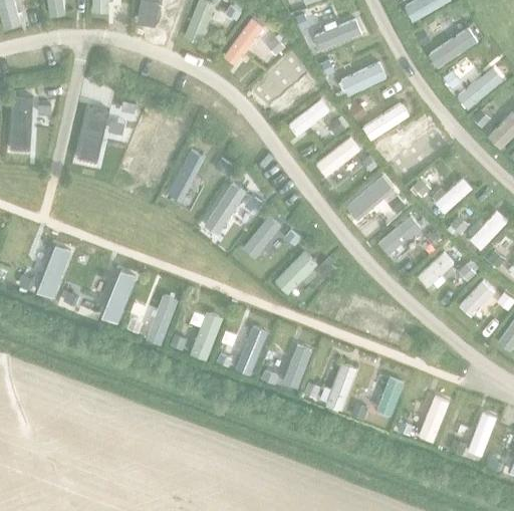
[(19,19),(13,0),(0,0),(0,4),(5,23),(19,19)]
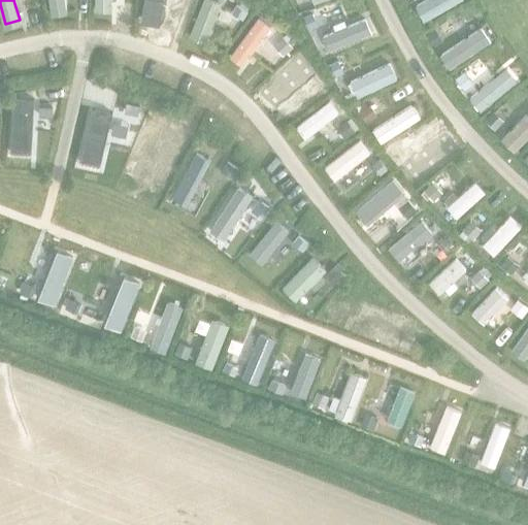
[(48,0),(52,12),(63,10),(60,0),(48,0)]
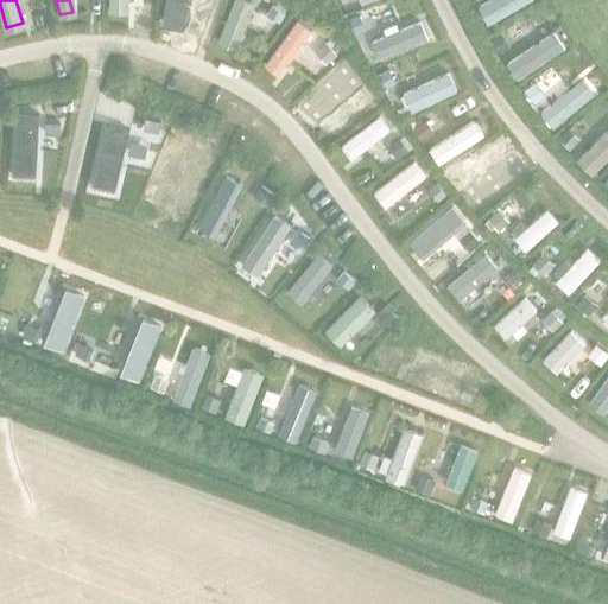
[(109,0),(111,16),(125,16),(125,0),(109,0)]
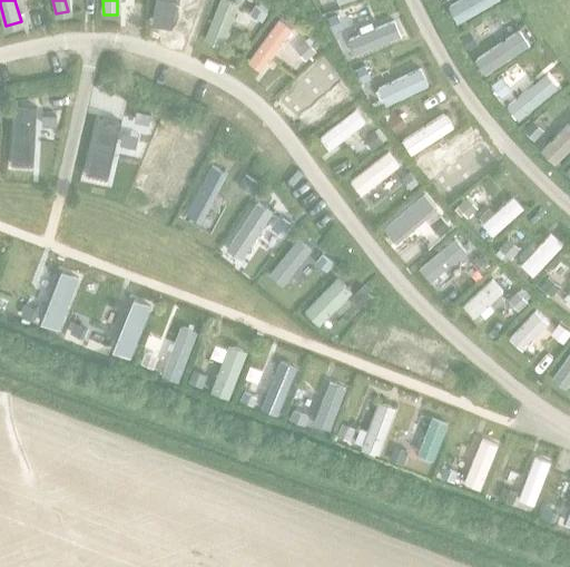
[(164,25),(168,0),(155,0),(150,22),(164,25)]
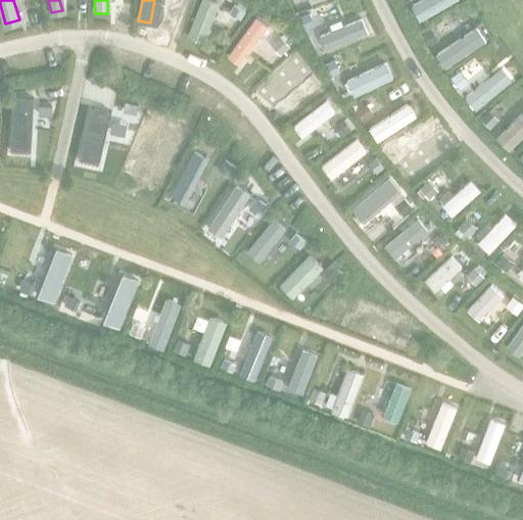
[(426,19),(457,1),(456,0),(434,0),(420,8),(426,19)]
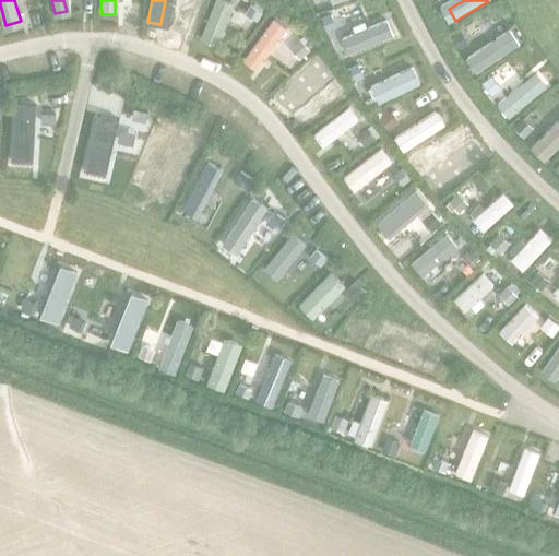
[(212,47),(226,11),(214,7),(200,43),(212,47)]
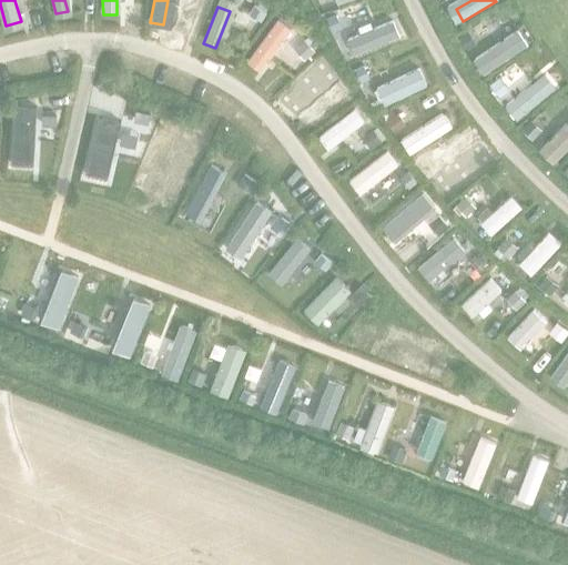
[(277,22),(247,63),(261,73),(291,32),(277,22)]
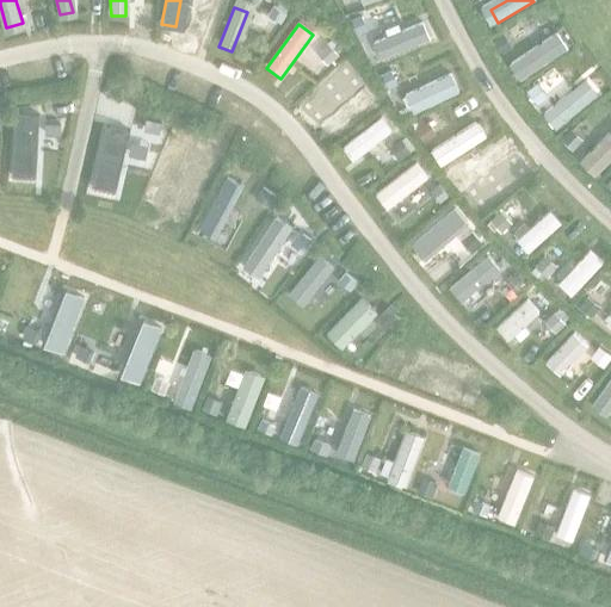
[(383,60),(427,43),(420,26),(399,35),(396,28),(384,32),(387,39),(377,43),(383,60)]
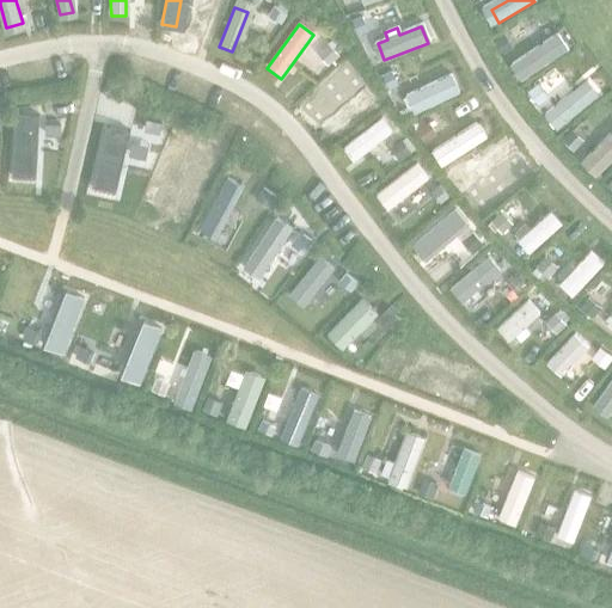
[(556,40),(521,62),(528,74),(564,51),(556,40)]
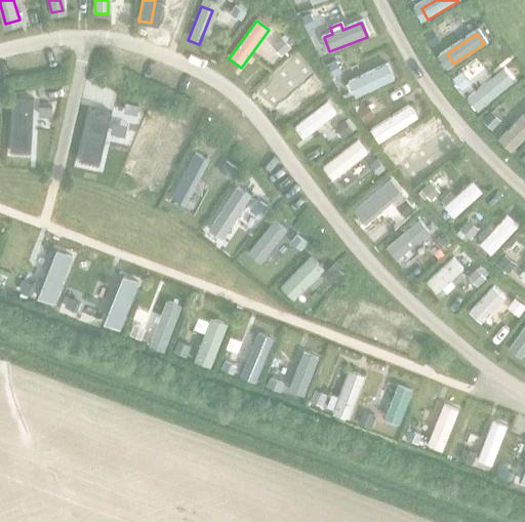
[(292,63),(263,90),(272,99),(289,83),(293,88),(303,80),(297,75),(300,72),(292,63)]
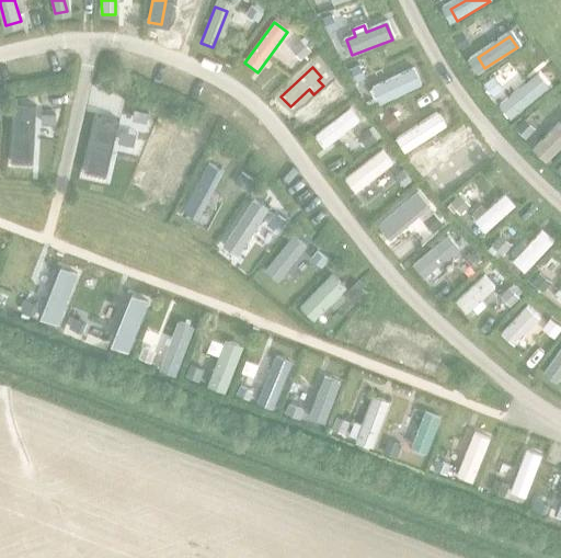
[(378,104),(416,87),(410,75),(387,86),(384,79),(371,84),(375,91),(373,92),(378,104)]
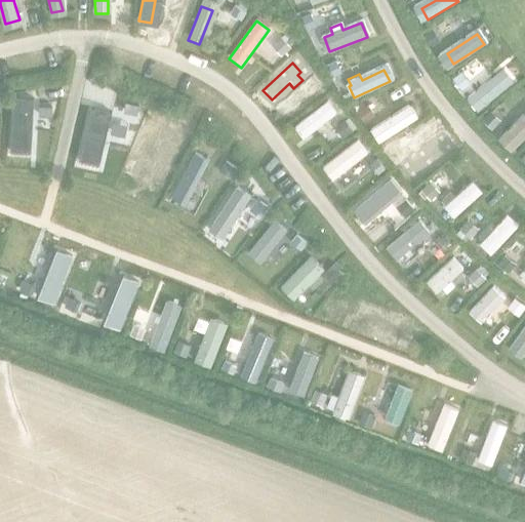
[(503,75),(476,97),(484,107),(512,84),(503,75)]
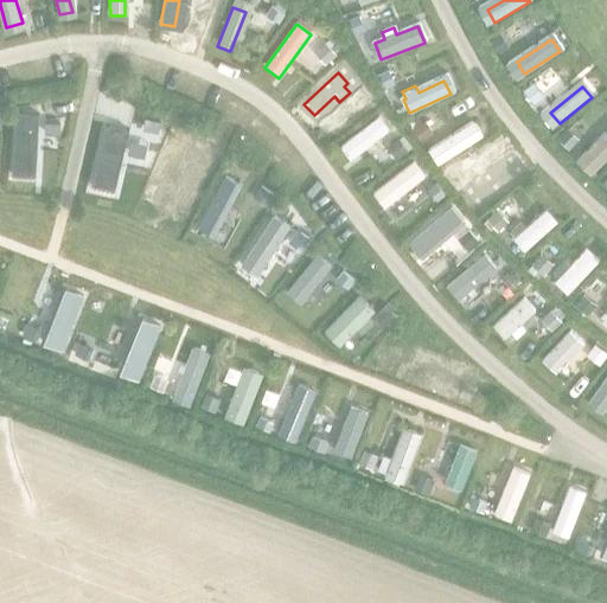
[(350,162),(388,133),(377,120),(340,149),(350,162)]
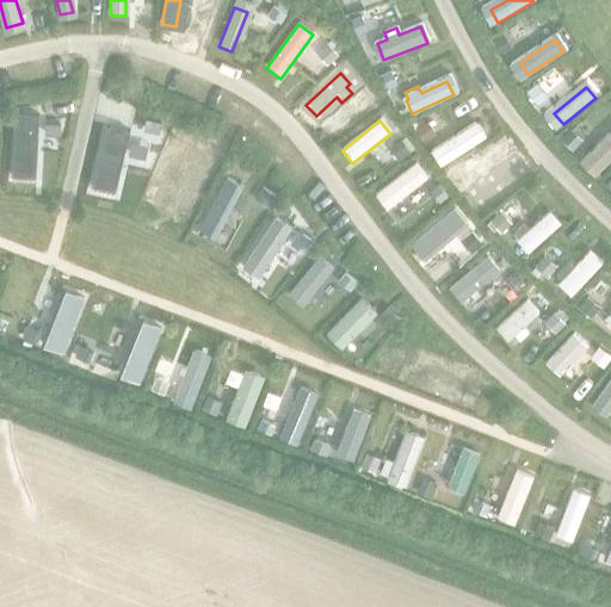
[(440,167),(486,138),(476,124),(431,153),(440,167)]
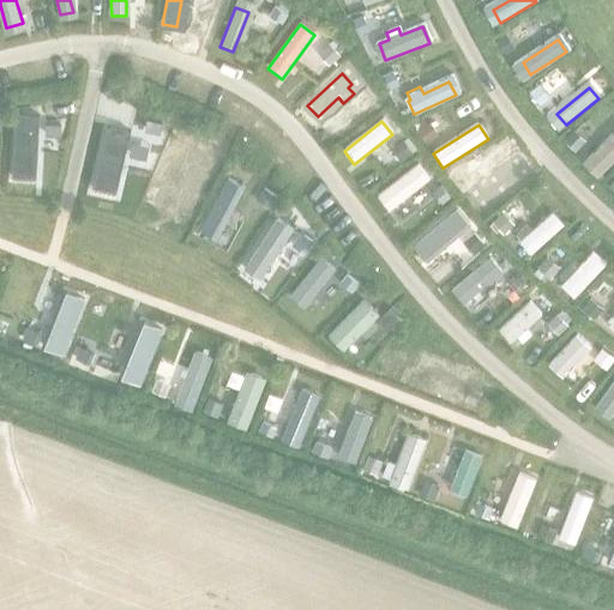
[(16,132),(12,179),(26,180),(29,152),(36,153),(37,139),(29,139),(30,133),(16,132)]
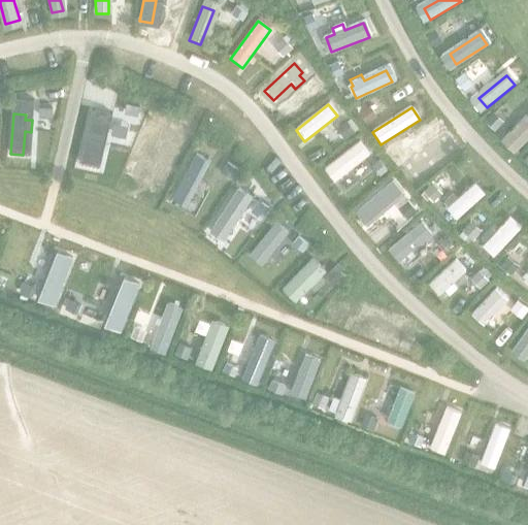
[(527,113),(501,141),(514,155),(527,139),(527,113)]
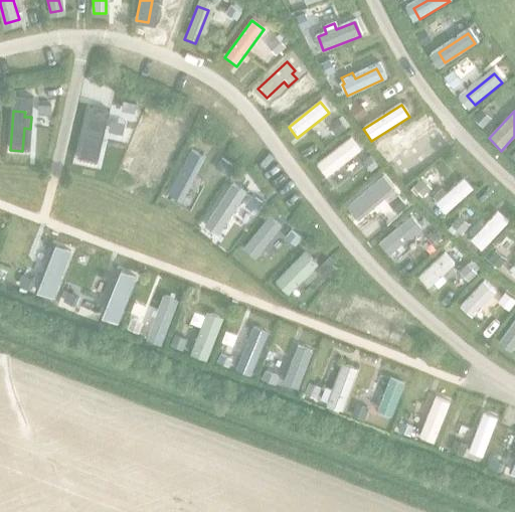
[(146,113),(123,171),(142,179),(158,140),(180,149),(188,130),(146,113)]
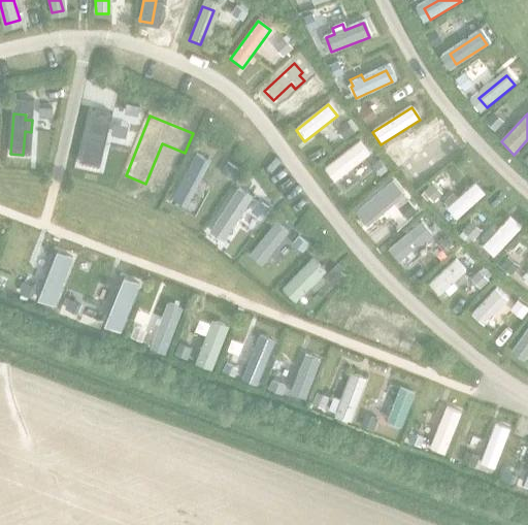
[(91,125),(80,164),(93,167),(99,142),(105,144),(108,132),(102,131),(103,128),(91,125)]
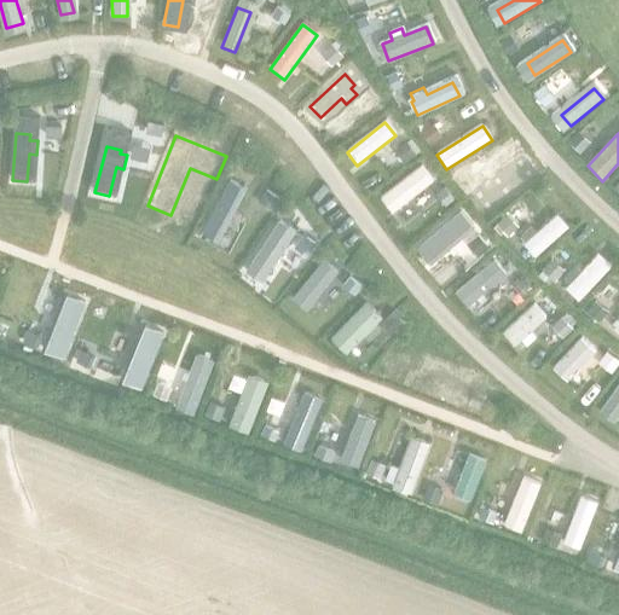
[(417,173),(382,198),(391,210),(411,195),(415,201),(427,192),(423,186),(426,185),(417,173)]
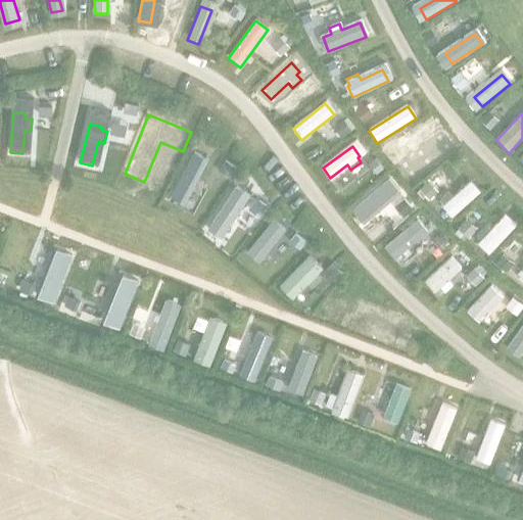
[(415,180),(445,157),(437,146),(419,159),(416,155),(405,163),(408,169),(407,169),(415,180)]
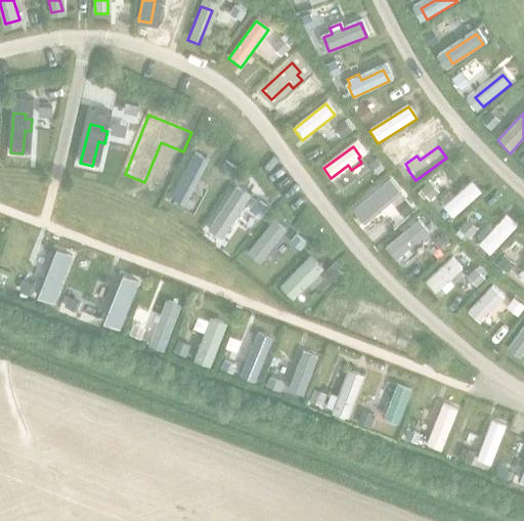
[(187,168),(171,201),(181,206),(190,187),(197,190),(203,179),(197,176),(199,174),(187,168)]
